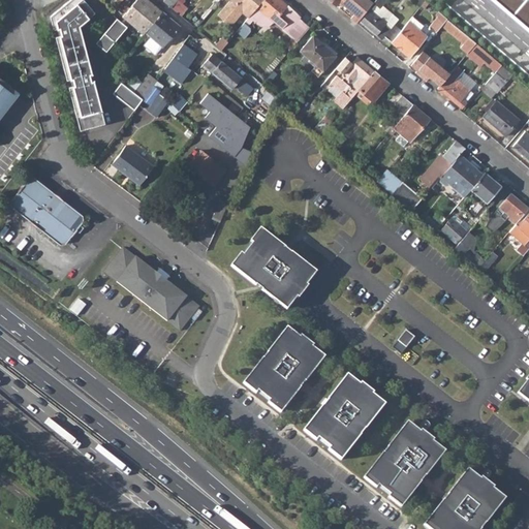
[(84,0),(69,0),(51,17),(54,29),(58,28),(59,35),(56,36),(67,80),(70,79),(72,86),(68,86),(80,129),(105,123),(94,80),(91,81),(89,71),(92,72),(80,25),(95,12),(84,0)]
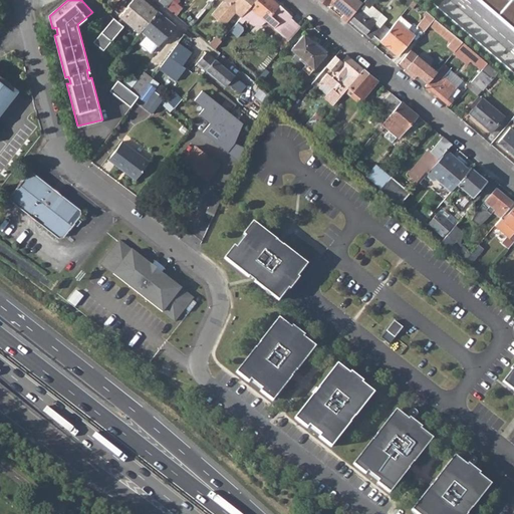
[(133,0),(118,16),(139,33),(141,31),(148,23),(152,17),(157,11),(144,0),(133,0)]
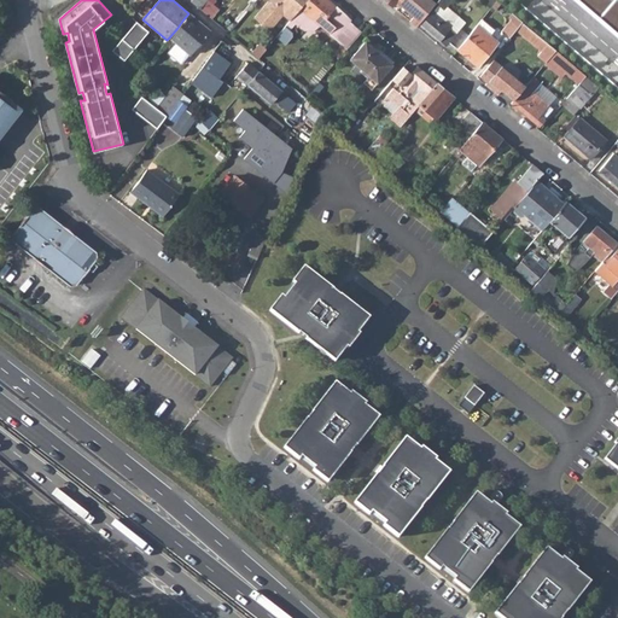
[(273,0),(273,1),(268,1),(254,18),(269,30),(283,15),(290,21),(305,0),(273,0)]
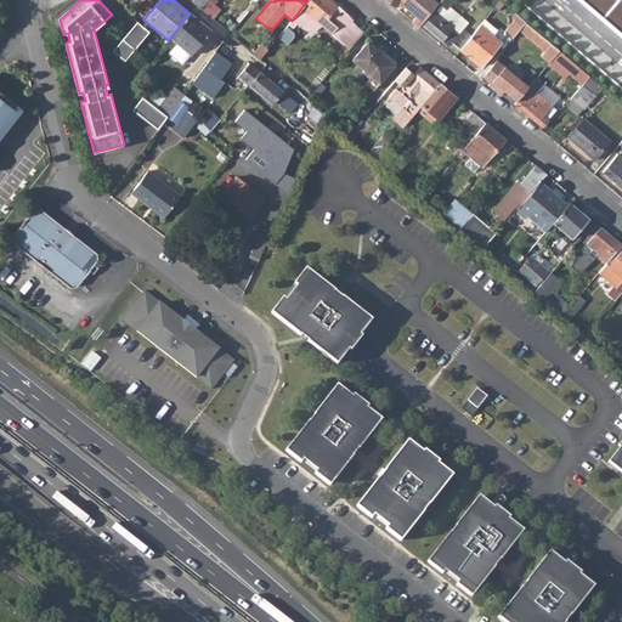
[(307,0),(292,21),(290,22),(288,24),(292,27),(293,28),(297,24),(301,29),(307,32),(316,32),(321,28),(349,50),(363,33),(351,22),(352,20),(338,6),(331,0),(307,0)]
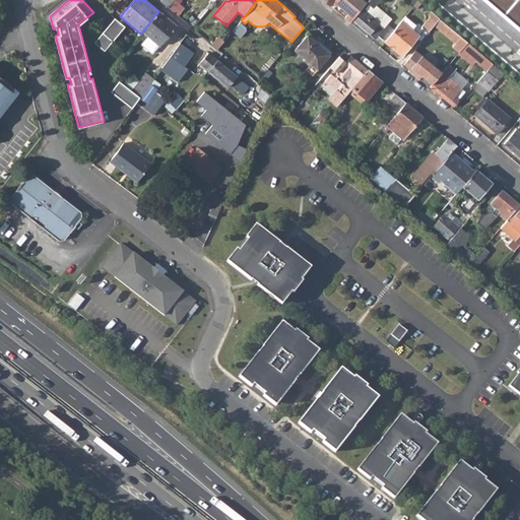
[(324,0),(330,5),(333,1),(348,13),(345,17),(350,22),(367,3),(363,0),(324,0)]
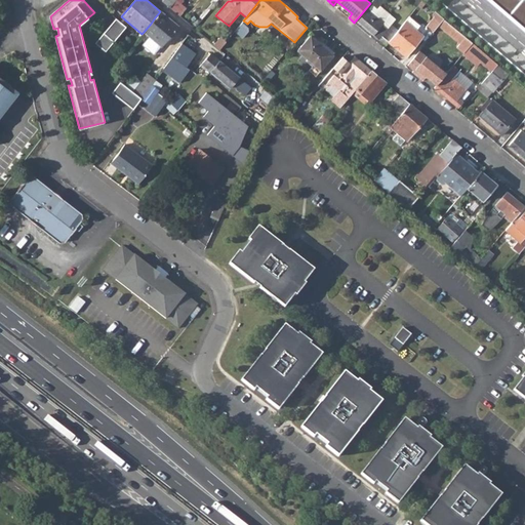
[(421,0),(417,5),(421,8),(426,3),(421,0)]
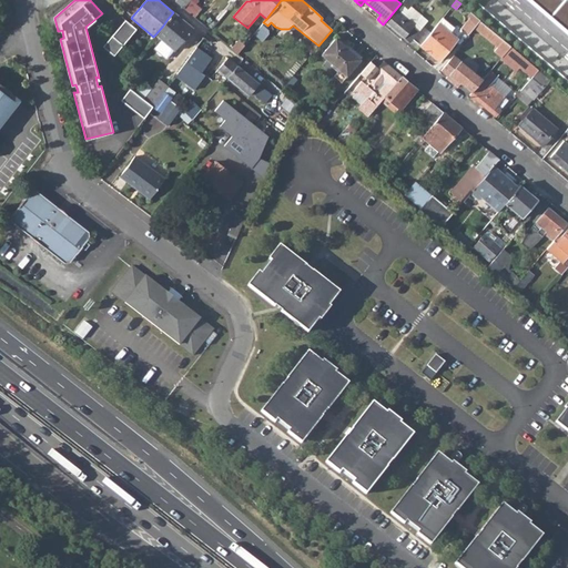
[(567,0),(524,0),(567,38),(567,0)]
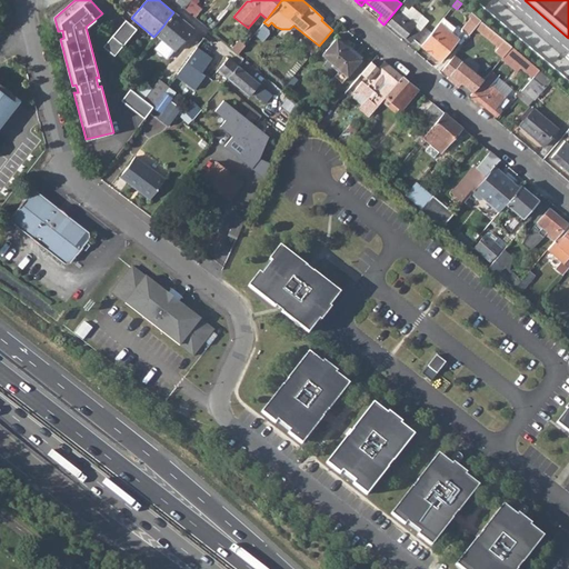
[(403,5),(388,23),(405,37),(412,41),(415,39),(420,45),(431,31),(423,26),(419,30),(415,27),(417,23),(401,11),(406,6),(403,5)]
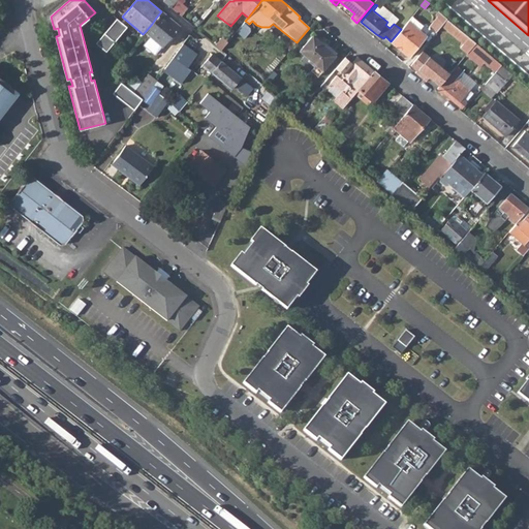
[(373,10),(387,22),(391,17),(380,8),(377,5),(373,10)]
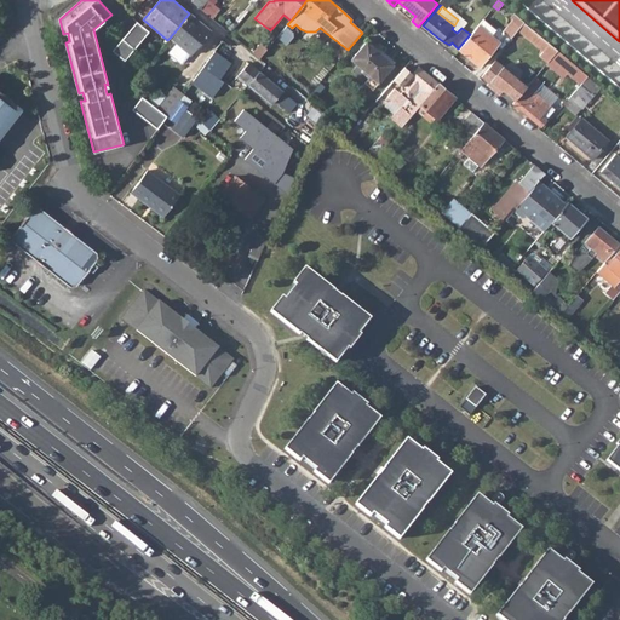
[(514,12),(511,16),(514,18),(503,32),(511,38),(518,29),(524,21),(514,12)]
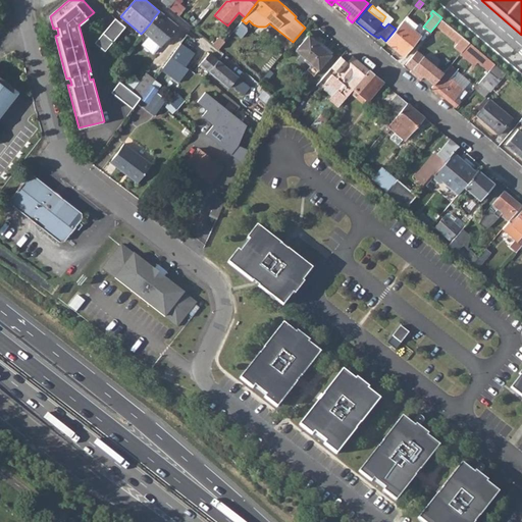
[(177,25),(159,11),(154,17),(150,23),(143,32),(160,47),(177,25)]
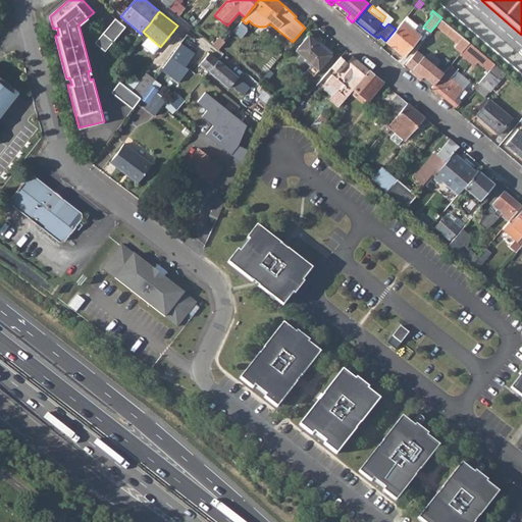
[(403,20),(412,29),(417,23),(407,15),(403,20)]
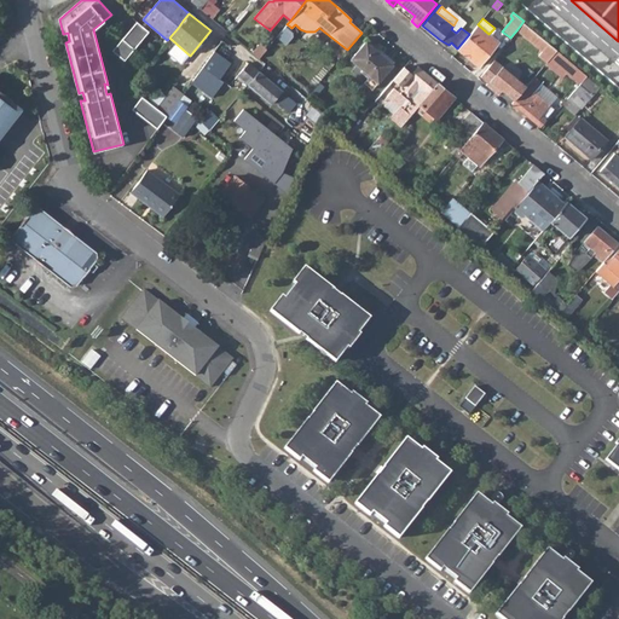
[(451,29),(456,33),(461,28),(463,24),(457,19),(453,25),(451,29)]
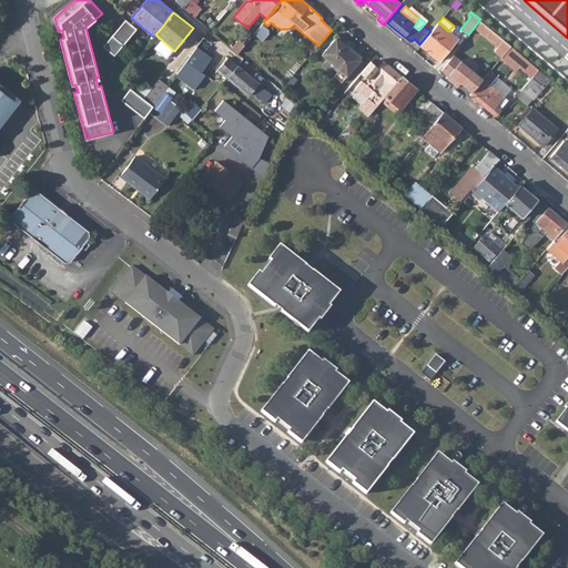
[(137,29),(125,19),(111,36),(122,46),(137,29)]
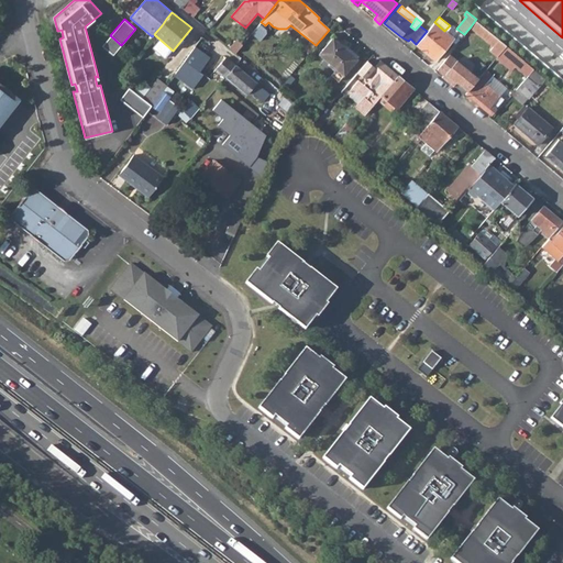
[(476,19),(471,26),(485,39),(490,32),(476,19)]
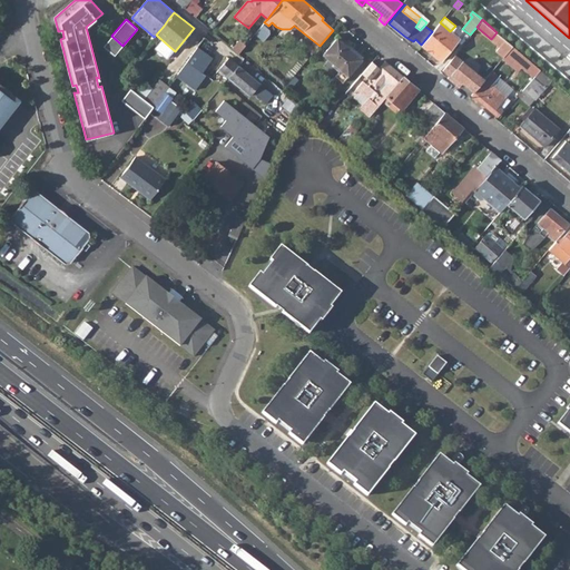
[(266,27),(267,25),(264,22),(254,33),(263,41),(269,33),(268,29),(266,27)]
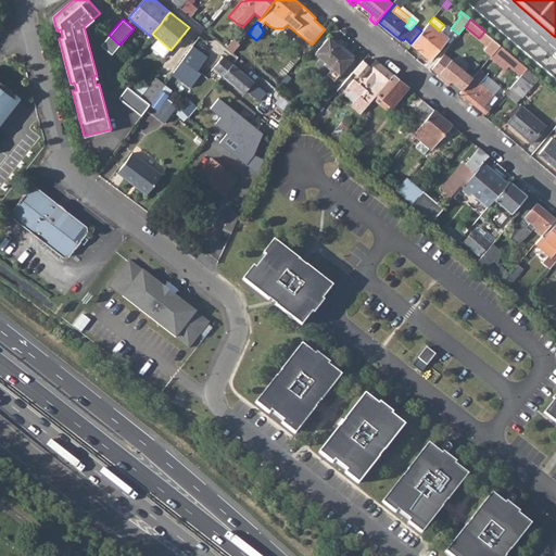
[(421,30),(411,43),(429,59),(447,37),(439,30),(429,22),(421,30)]
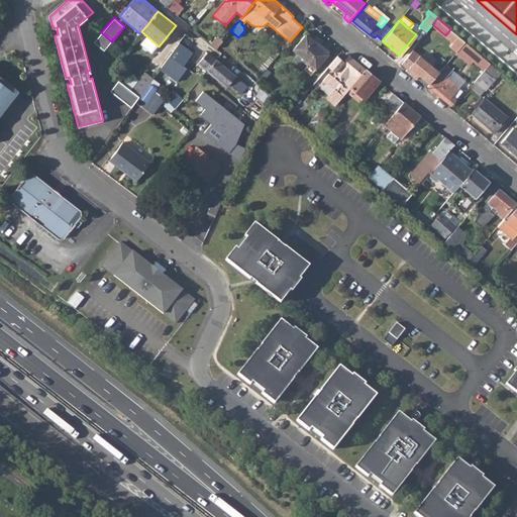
[(178,42),(191,54),(198,44),(185,33),(178,42)]
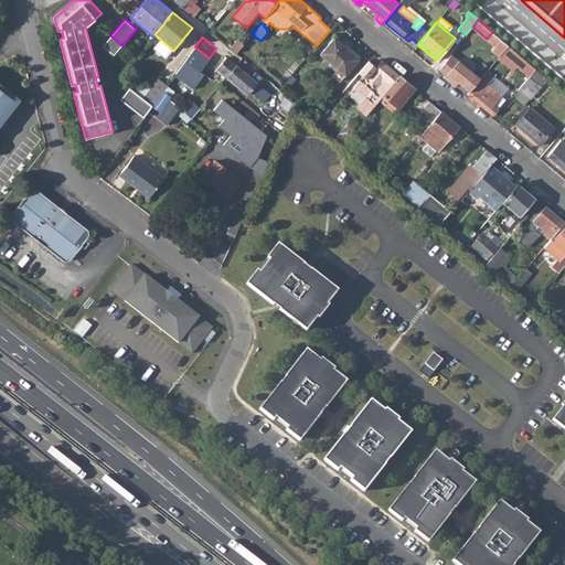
[(359,59),(334,38),(320,54),(347,74),(359,59)]
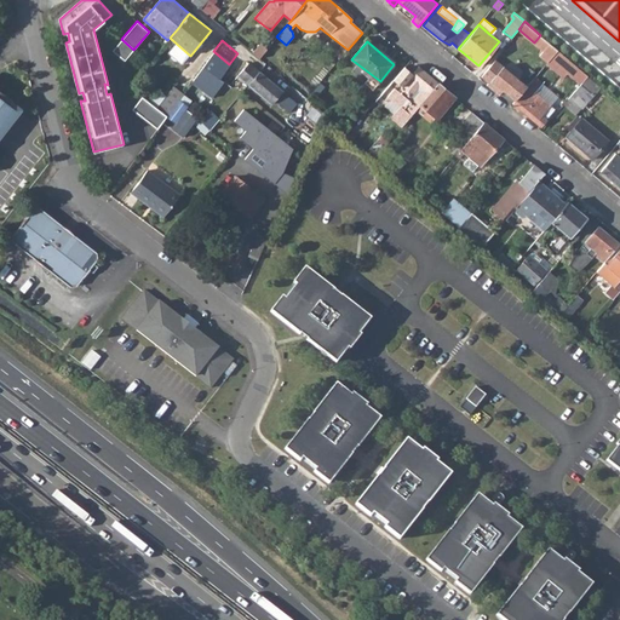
[(587,75),(557,50),(551,57),(568,70),(566,73),(580,85),(581,82),(587,75)]
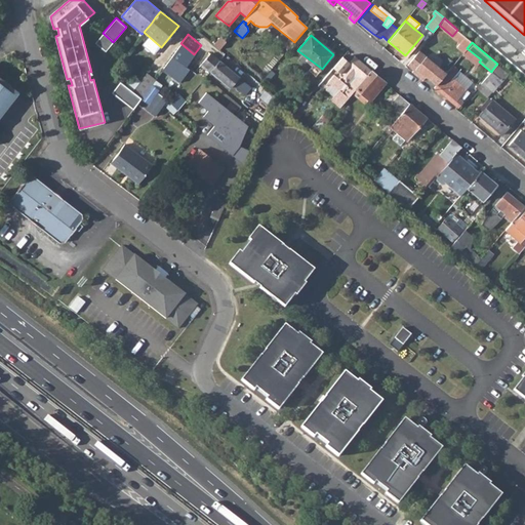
[(166,64),(172,69),(183,56),(175,50),(166,64)]
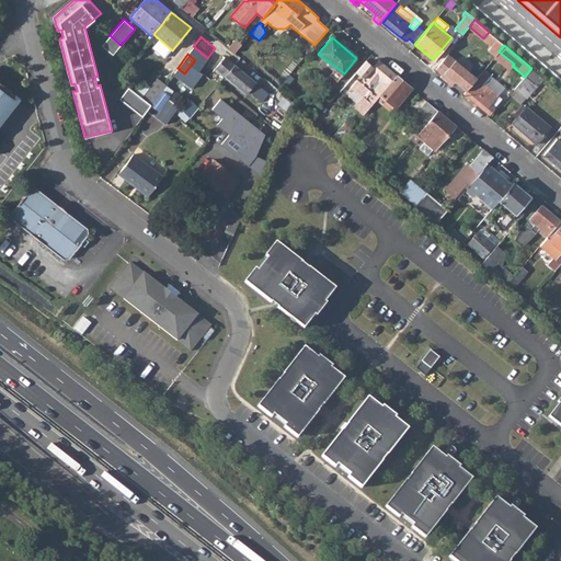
[(448,54),(435,69),(442,75),(441,77),(459,93),(466,84),(450,70),(458,61),(448,54)]
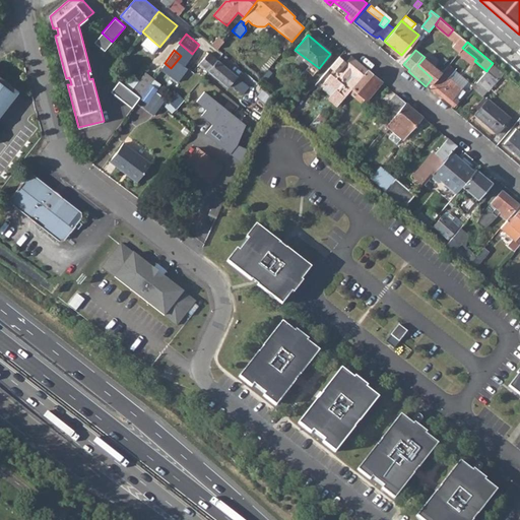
[(199,63),(208,70),(216,59),(208,52),(199,63)]
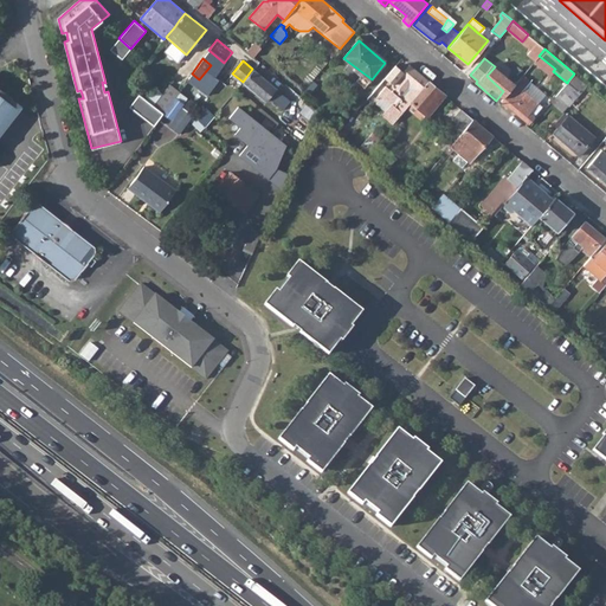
[(381,115),(392,124),(401,113),(406,107),(427,82),(405,62),(391,78),(395,82),(389,89),(385,85),(378,94),(391,104),(381,115)]
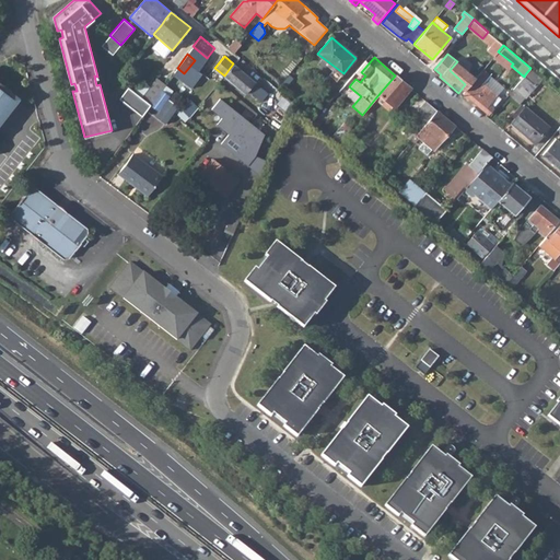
[(264,89),(233,63),(224,76),(246,93),(248,90),(257,97),(264,89)]
